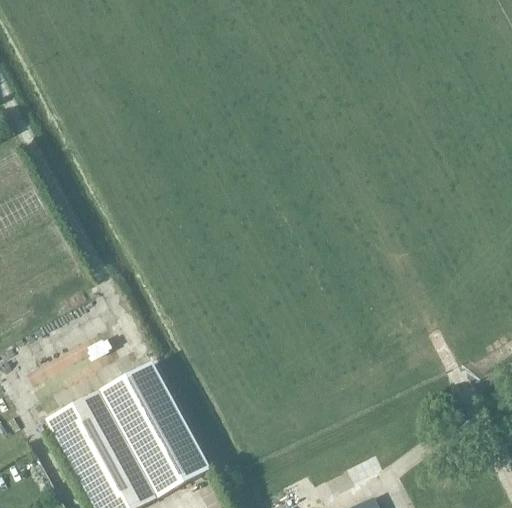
[(47,420),(95,507),(135,507),(210,468),(153,362),(47,420)]
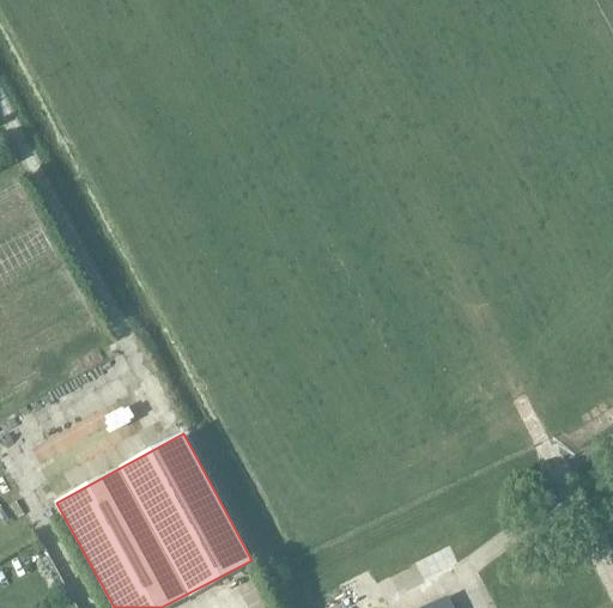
[(454,607),(448,594),(419,607),(454,607)]
